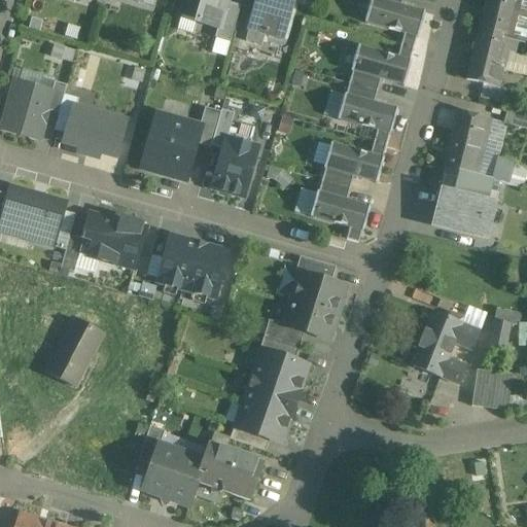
[(185,0),(181,15),(197,20),(196,24),(220,31),(229,0),(185,0)]
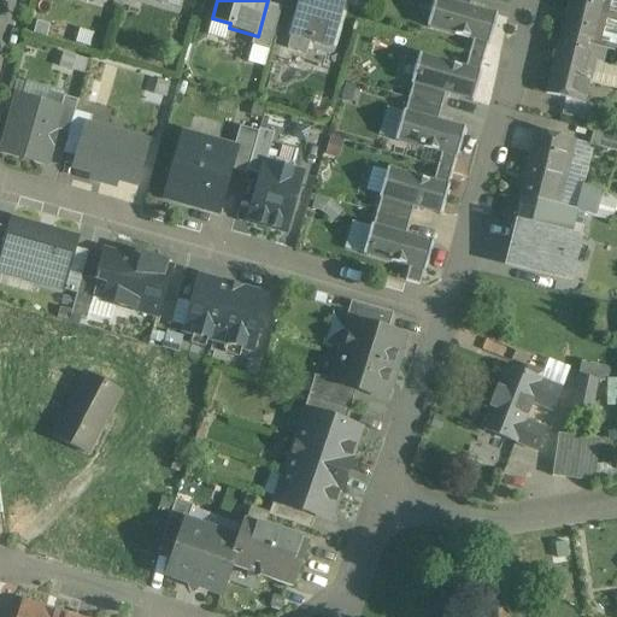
[(299,0),(289,35),(291,35),(287,50),(305,56),(310,41),(331,47),(344,0),(299,0)]
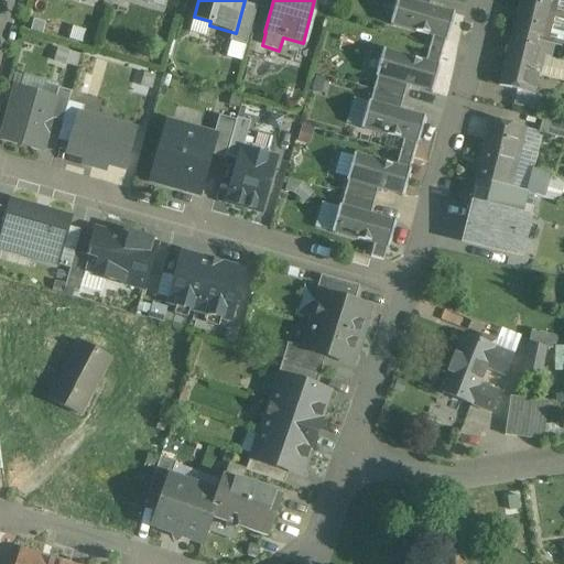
[(429,8),(402,0),(397,0),(390,25),(391,25),(432,38),(445,41),(446,42),(454,14),(453,13),(453,14),(429,8)]
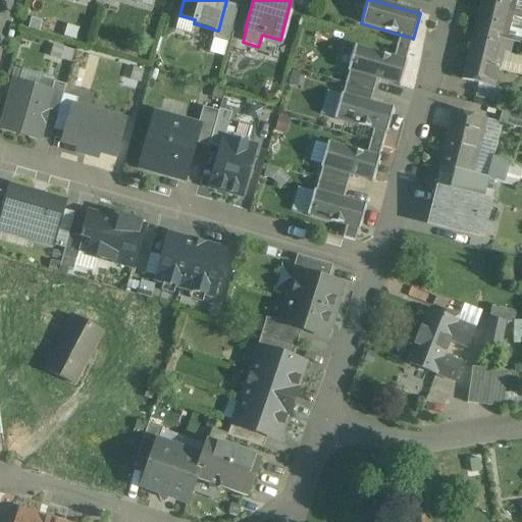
[(521,38),(521,0),(480,0),(473,32),(511,42),(521,44),(521,38)]
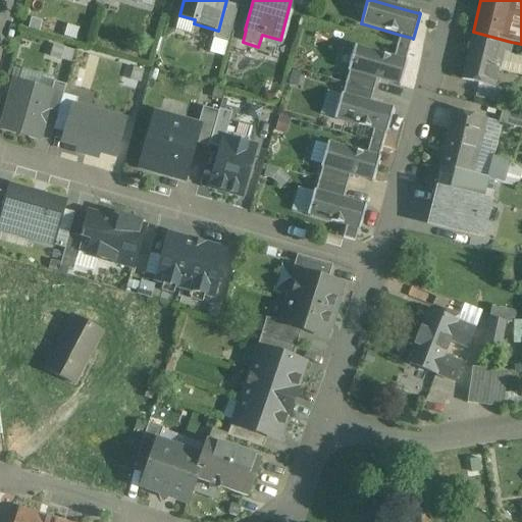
[(511,42),(473,32),(461,80),(493,89),(503,53),(508,54),(511,42)]
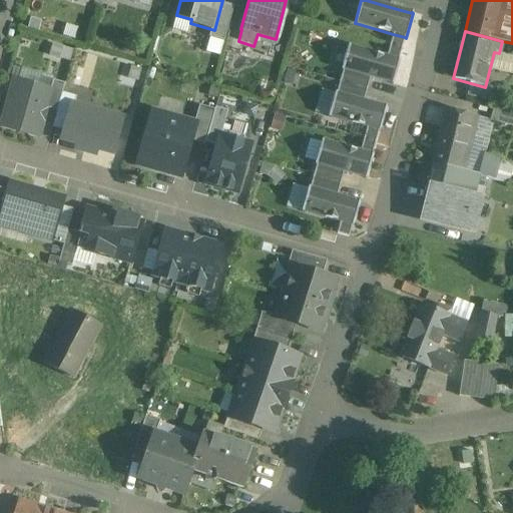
[(405,37),(393,34),(390,45),(401,48),(405,37)]
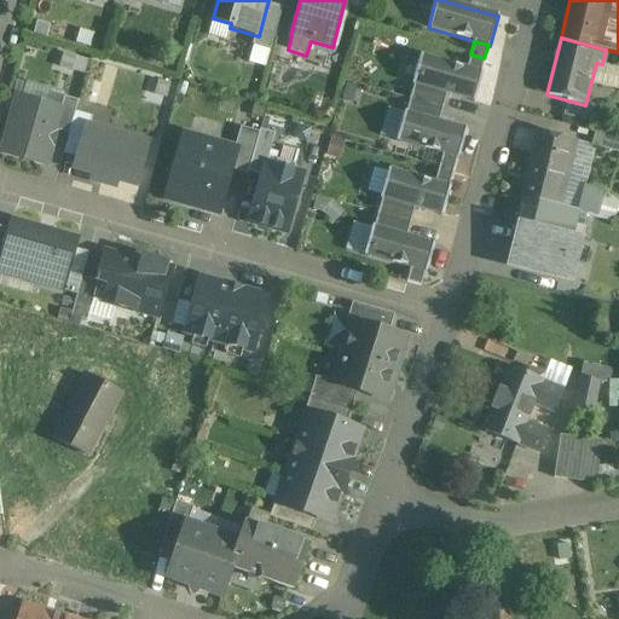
[(466,69),(421,56),(420,55),(411,85),(412,86),(414,85),(446,94),(472,102),(474,103),(482,73),(480,73),(466,69)]
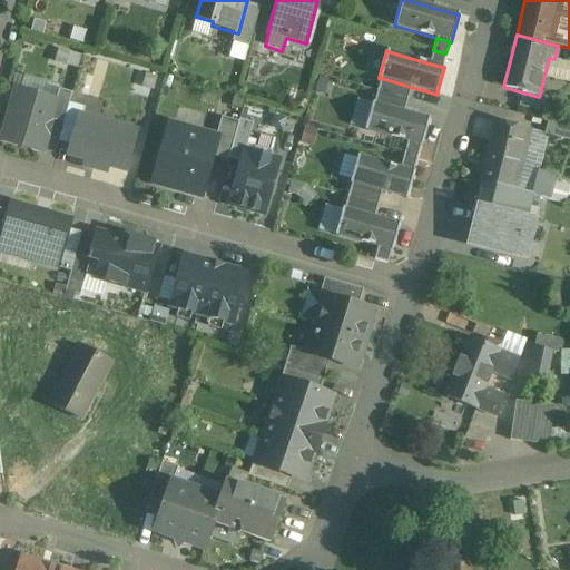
[(445,53),(433,50),(429,64),(442,67),(445,53)]
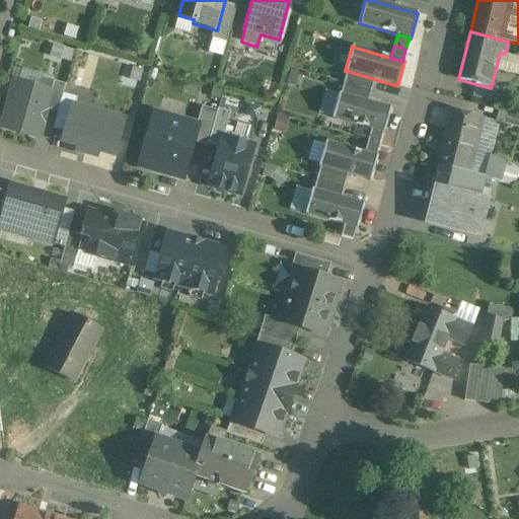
[(374,79),(347,71),(346,72),(343,83),(370,90),(374,79)]
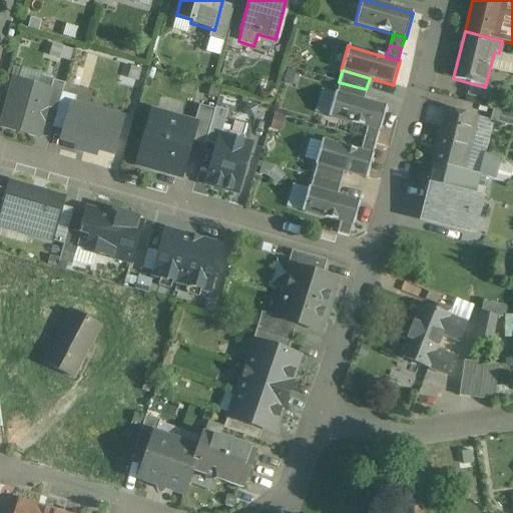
[(50,91),(15,81),(2,127),(37,137),(45,108),(50,91)]
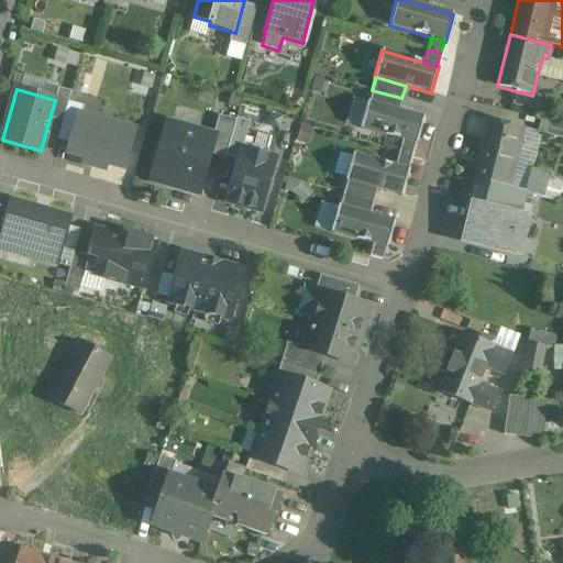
[(70,92),(58,89),(55,100),(50,119),(62,123),(70,92)]
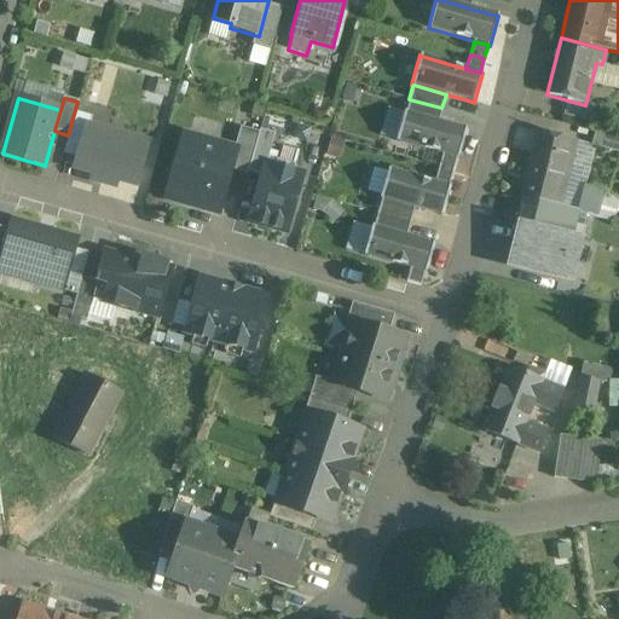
[(441,108),(409,99),(405,113),(438,122),(441,108)]
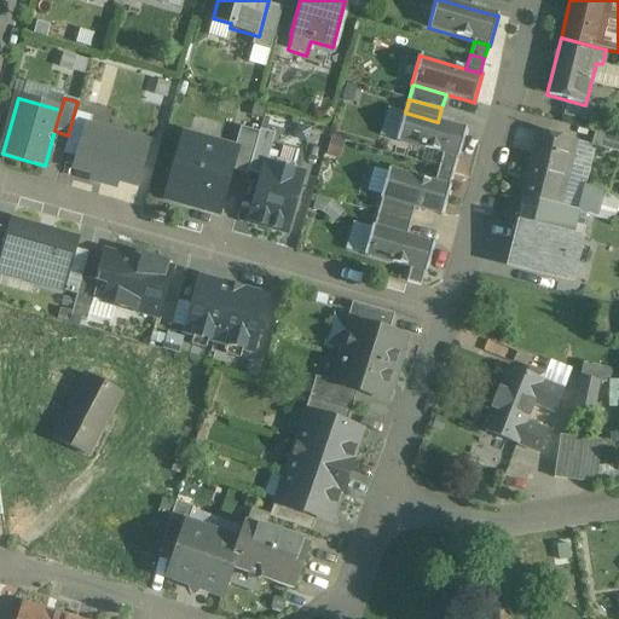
[(438,122),(405,113),(404,111),(395,142),(397,143),(397,142),(441,155),(456,158),(456,160),(457,160),(466,129),(464,129),(438,122)]
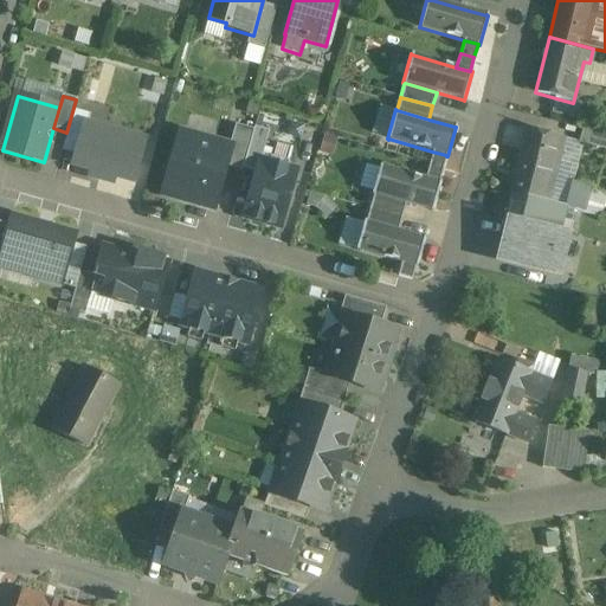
[(142,142),(85,126),(75,165),(92,169),(90,175),(111,181),(114,175),(131,181),(140,152),(142,142)]
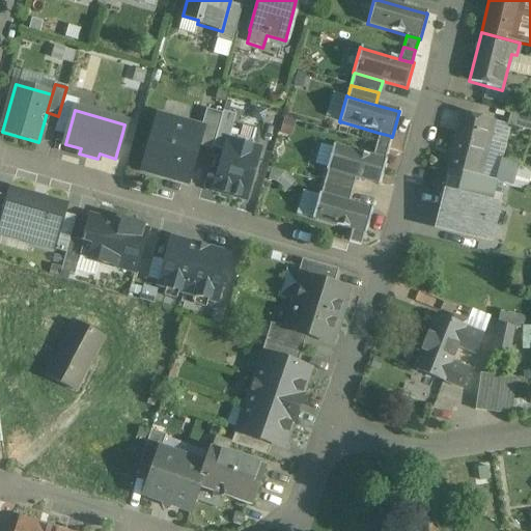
[(222,114),(205,110),(201,128),(202,129),(197,146),(212,150),(213,148),(222,114)]
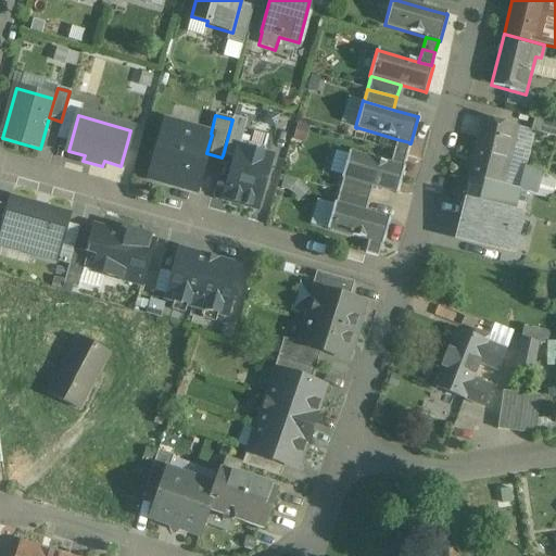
[(247,121),(234,117),(232,119),(223,155),(235,159),(238,149),(247,121)]
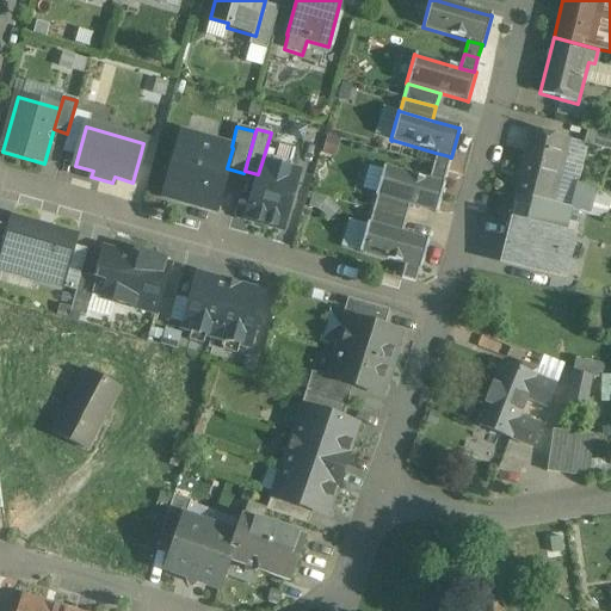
[(610,150),(610,136),(586,130),(582,144),(610,152),(610,150)]
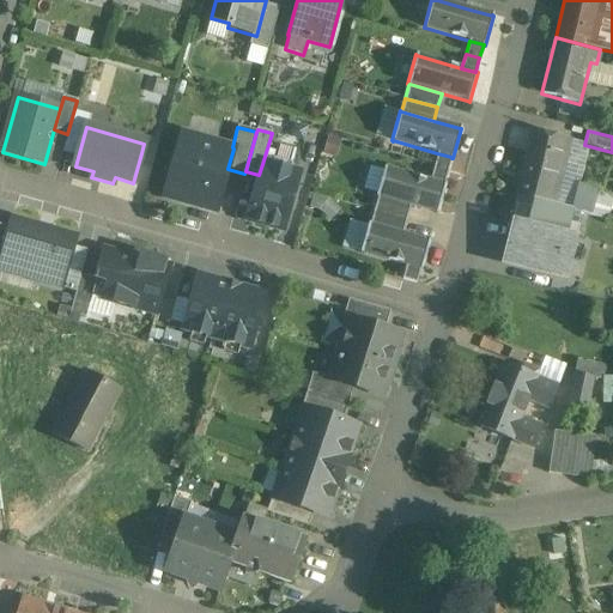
[(570,141),(533,132),(516,196),(547,205),(550,193),(557,195),(570,141)]
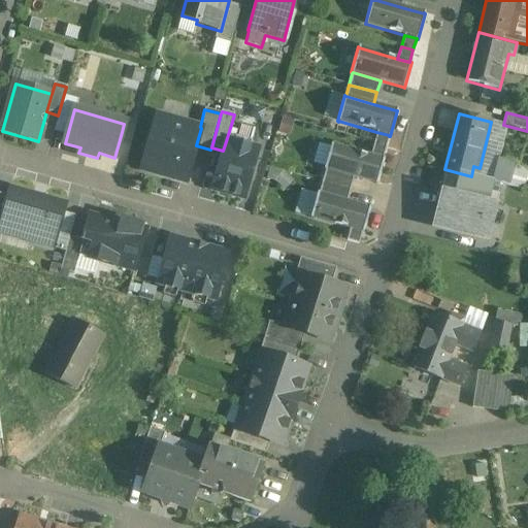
[(200,127),(157,114),(141,170),(186,183),(196,145),(201,128),(200,127)]
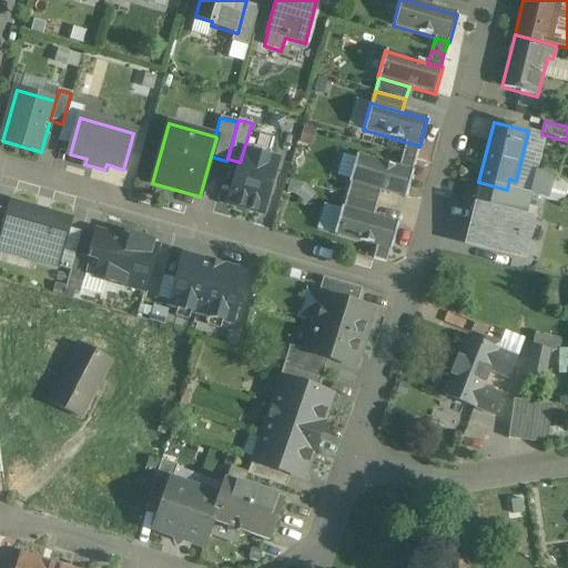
[(418,145),(405,142),(402,154),(415,159),(418,146),(418,145)]
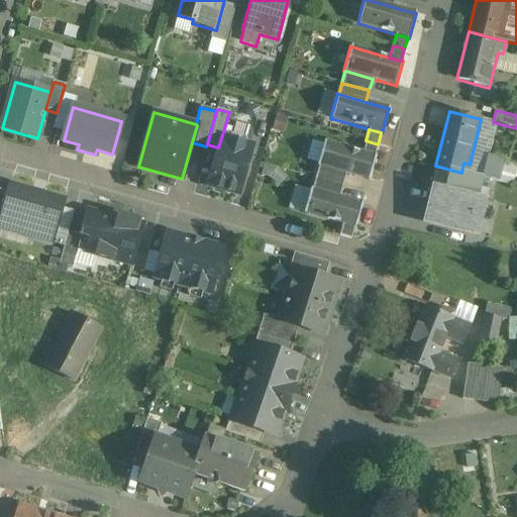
[(221,138),(218,147),(207,186),(213,188),(232,194),(232,193),(238,195),(251,146),(244,144),(245,138),(230,134),(228,140),(221,138)]
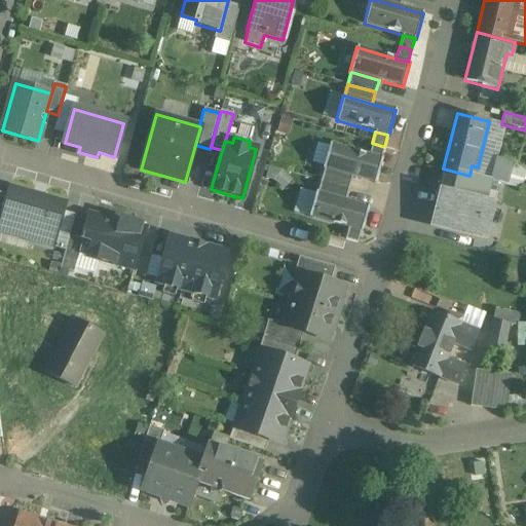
[(384,147),(372,143),(369,155),(381,158),(384,147)]
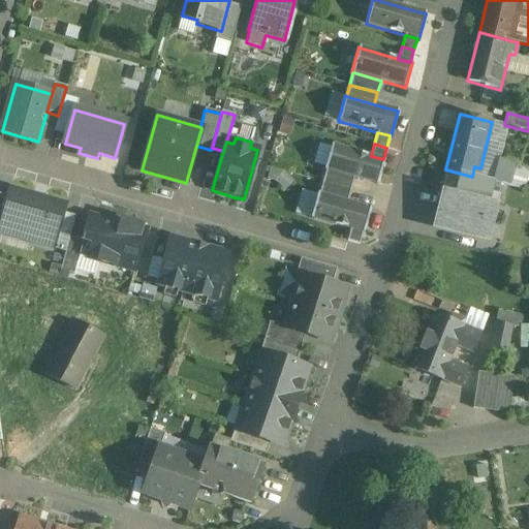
[(371,156),(333,146),(333,145),(332,145),(324,170),(325,170),(353,178),(376,184),(376,185),(377,185),(384,159),(383,159),(371,156)]
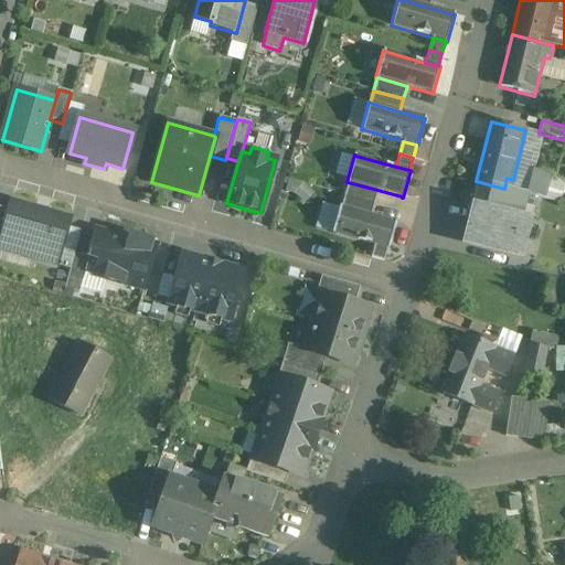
[(548,176),(532,171),(526,194),(529,194),(543,199),(548,176)]
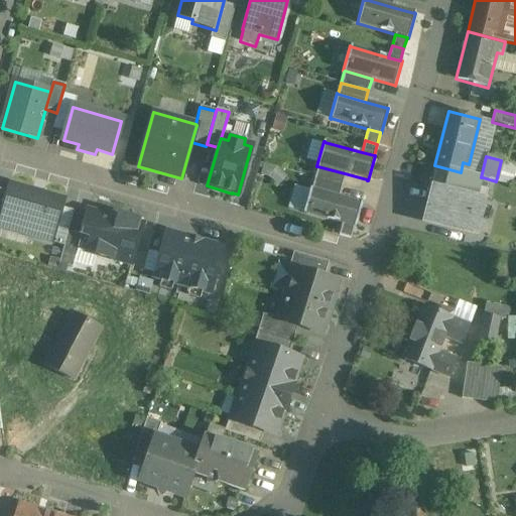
[(515,164),(501,160),(496,181),(509,184),(515,164)]
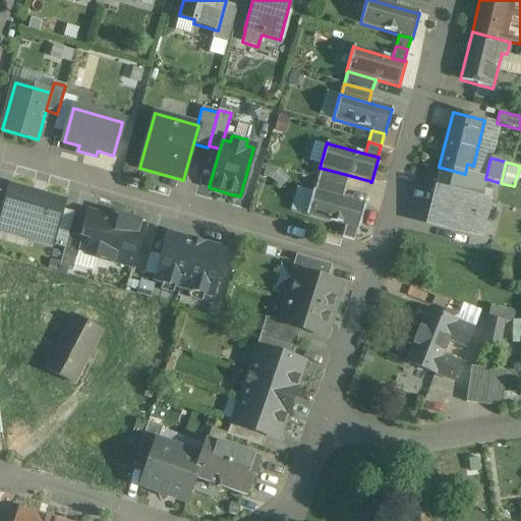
[(465,174),(439,167),(433,190),(436,191),(479,203),(485,179),(465,174)]
